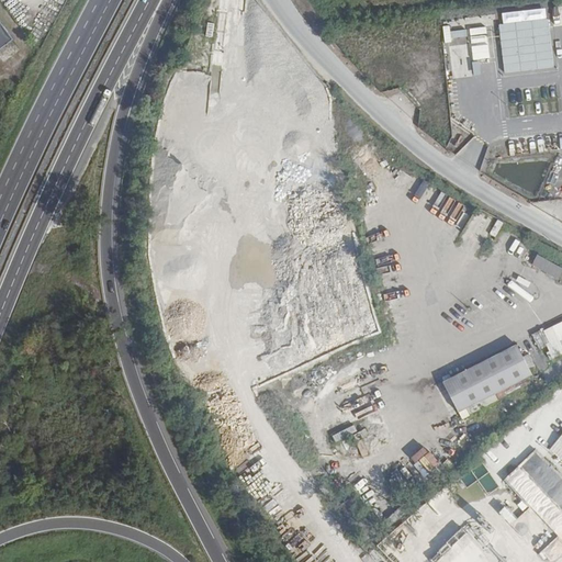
[(0,43),(12,34),(0,18),(0,43)]
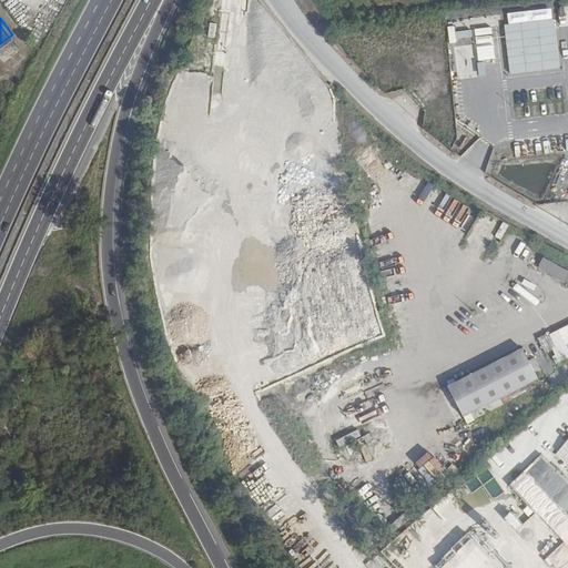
[(567,271),(541,257),(536,267),(563,282),(567,271)]
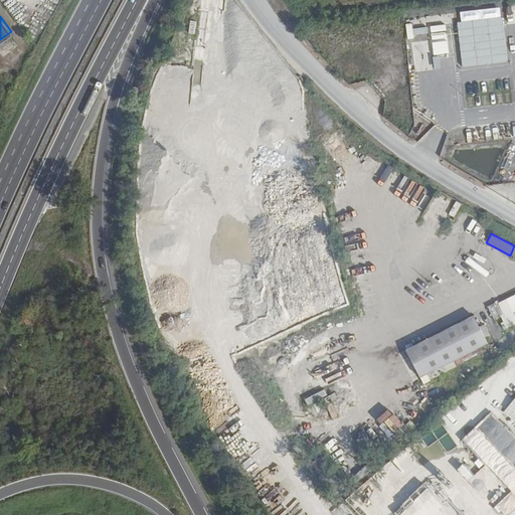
[(514,322),(514,296),(498,305),(504,317),(508,326),(514,322)]
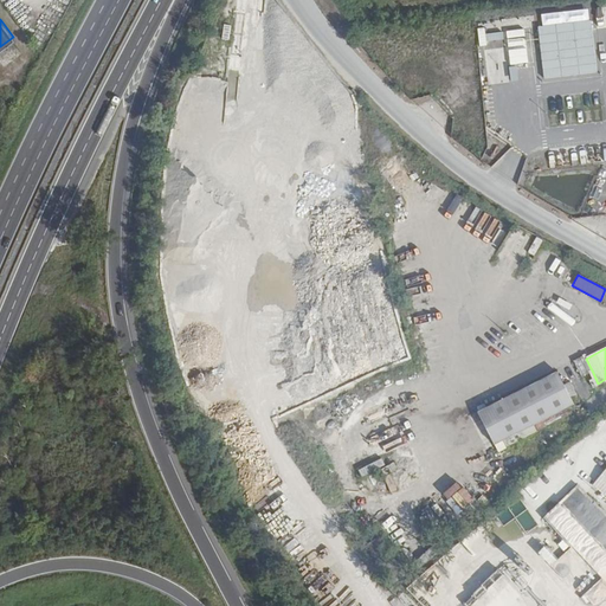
[(586,359),(585,356),(572,363),(580,379),(593,373),(586,359)]
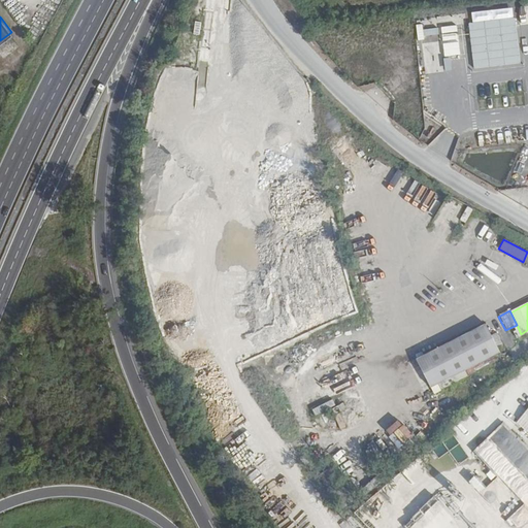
[(483,327),(415,361),(431,391),(497,357),(483,327)]
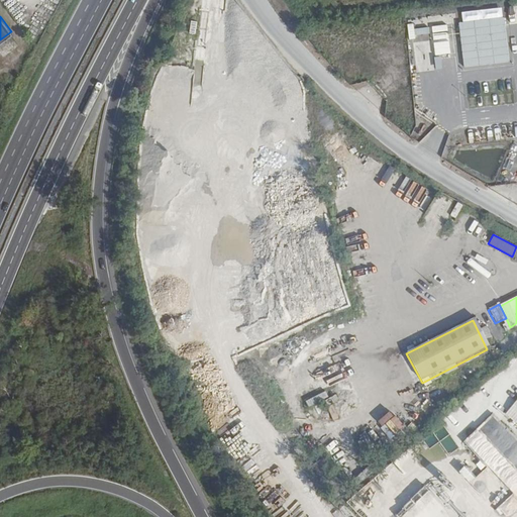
[(309,406),(318,401),(315,396),(306,401),(309,406)]
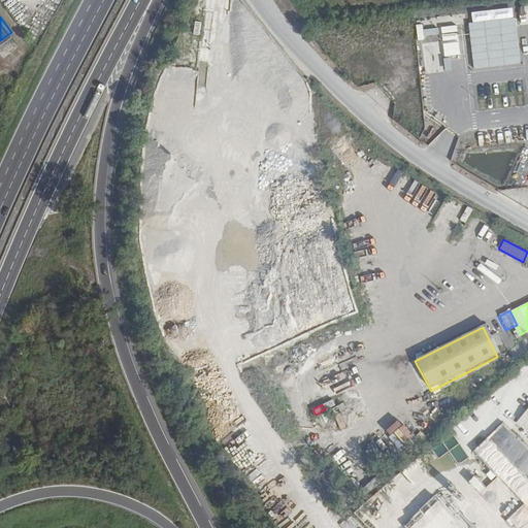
[(527,405),(515,424),(527,434),(527,405)]
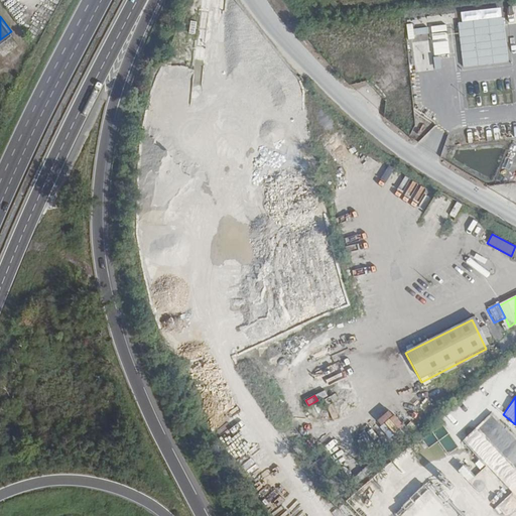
[(515,494),(515,437),(490,412),(462,441),(515,494)]
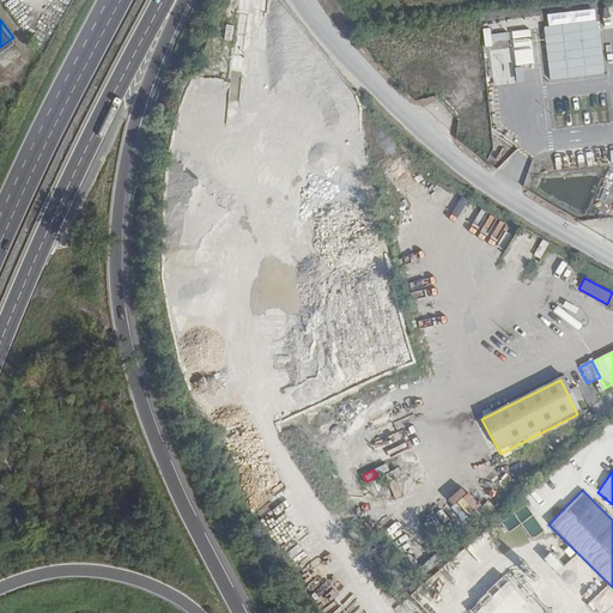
[(501,521),(505,529),(532,514),(526,505),(501,521)]
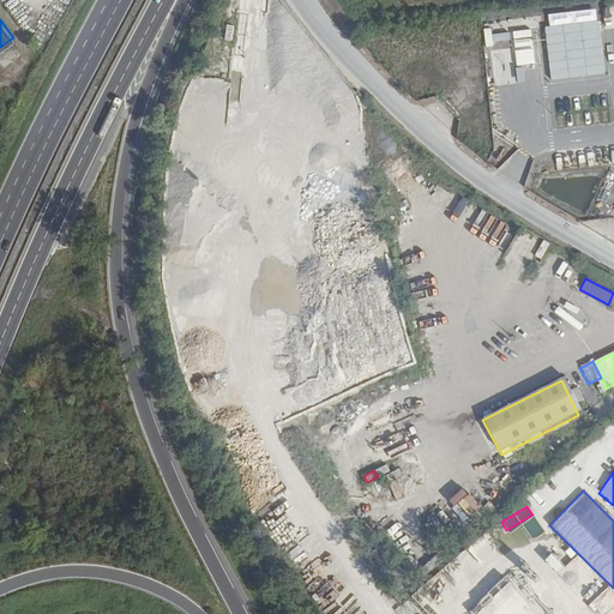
[(552,554),(545,559),(555,573),(563,569),(552,554)]
